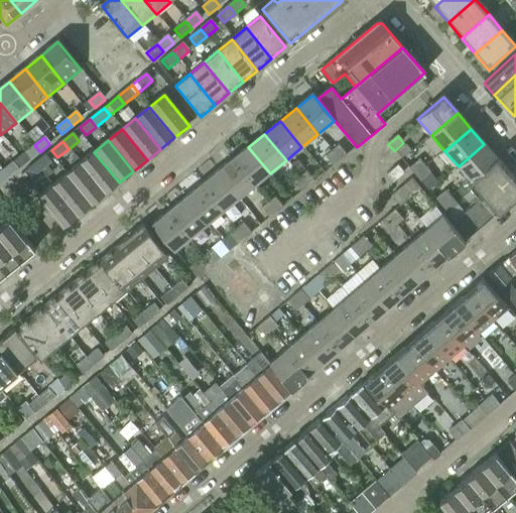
[(459,166),(471,181),(497,159),(484,144),(459,166)]
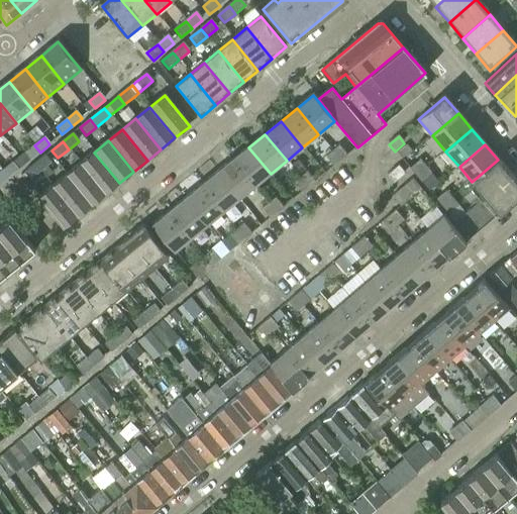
[(34,145),(24,153),(19,159),(24,165),(40,152),(34,145)]
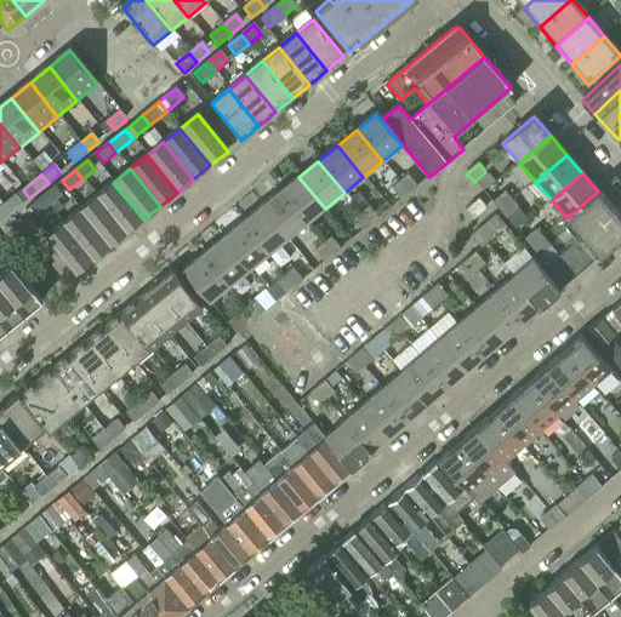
[(408,176),(399,183),(409,195),(417,188),(408,176)]
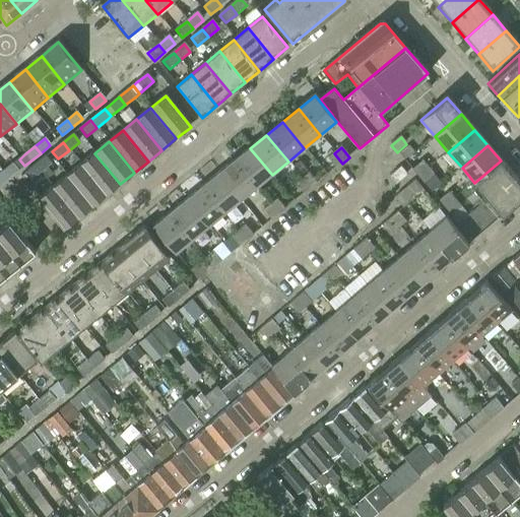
[(250,148),(235,162),(256,188),(272,175),(250,148)]
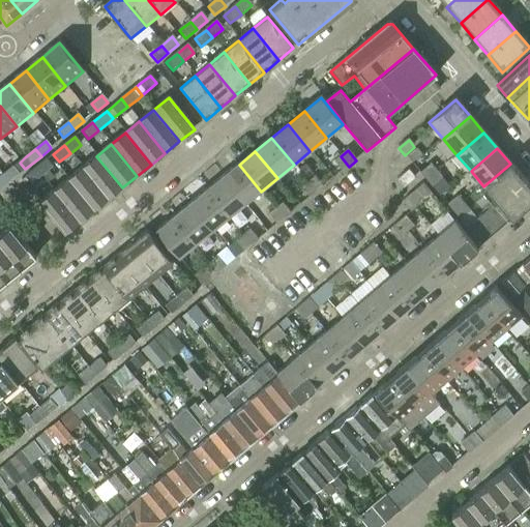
[(96,156),(82,168),(108,200),(122,187),(96,156)]
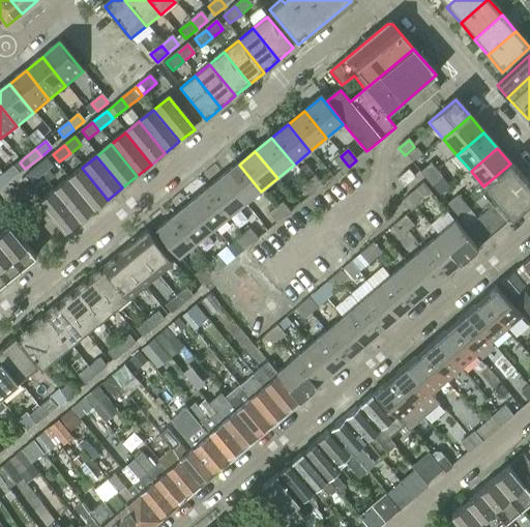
[(349,167),(341,156),(334,162),(343,172),(349,167)]
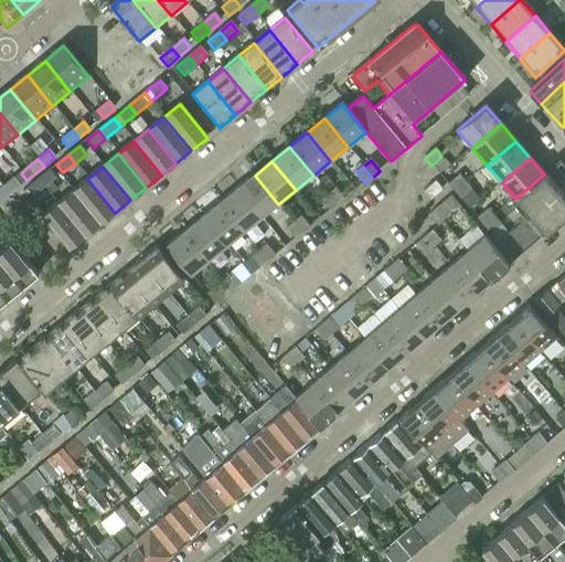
[(49,170),(38,180),(44,188),(55,179),(49,170)]
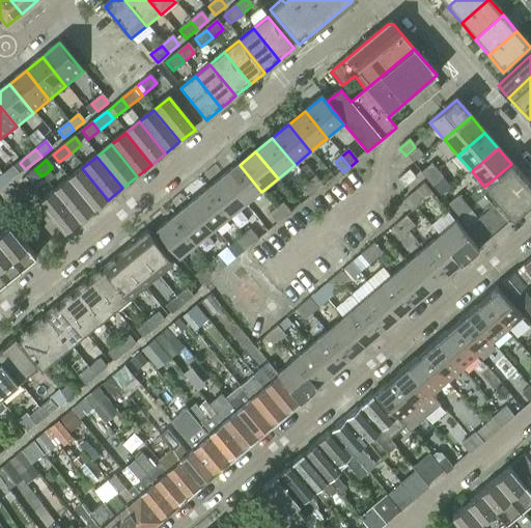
[(8,184),(19,175),(25,169),(20,163),(2,176),(8,184)]
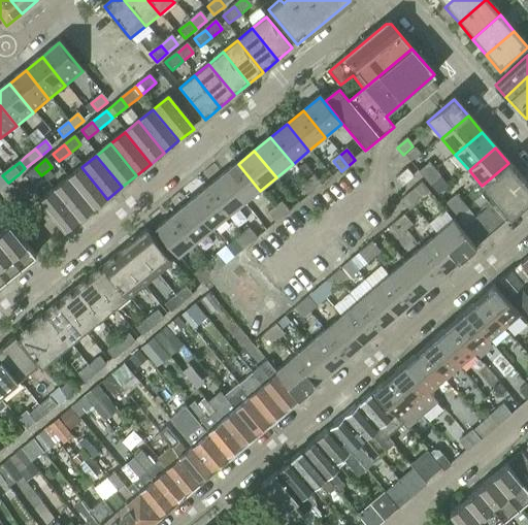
[(467,210),(458,219),(480,244),(527,203),(527,186),(508,163),(482,186),(477,190),(491,205),(475,220),(467,210)]
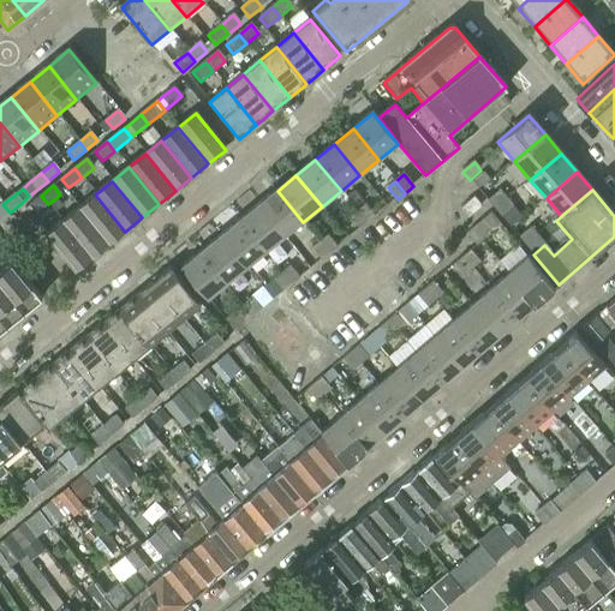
[(278,191),(258,207),(284,238),(303,222),(278,191)]
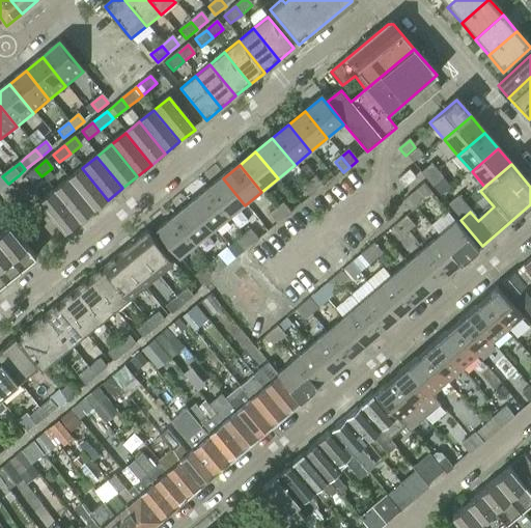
[(421,174),(427,181),(437,172),(431,166),(421,174)]
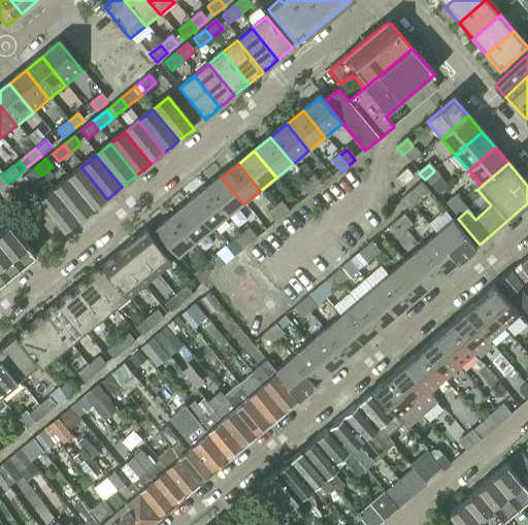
[(81,167),(67,178),(93,210),(107,199),(81,167)]
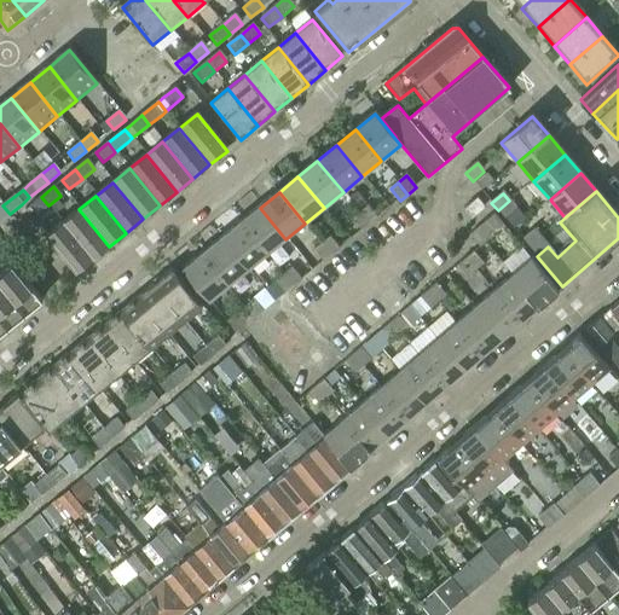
[(48,206),(41,197),(29,207),(36,216),(48,206)]
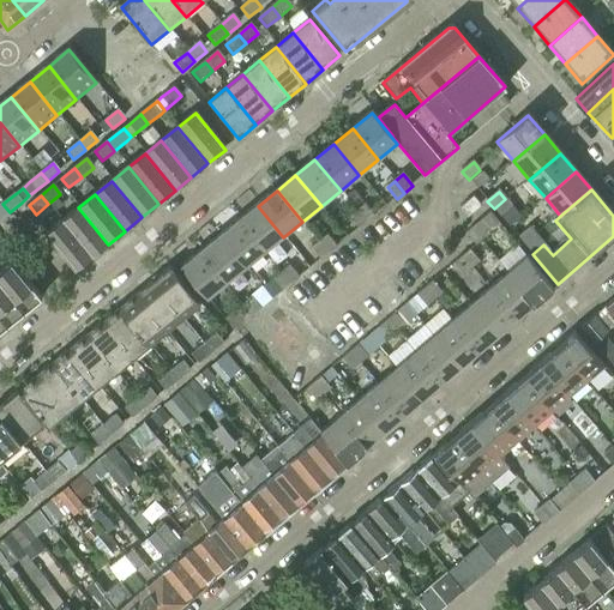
[(474,198),(461,210),(468,218),(481,207),(474,198)]
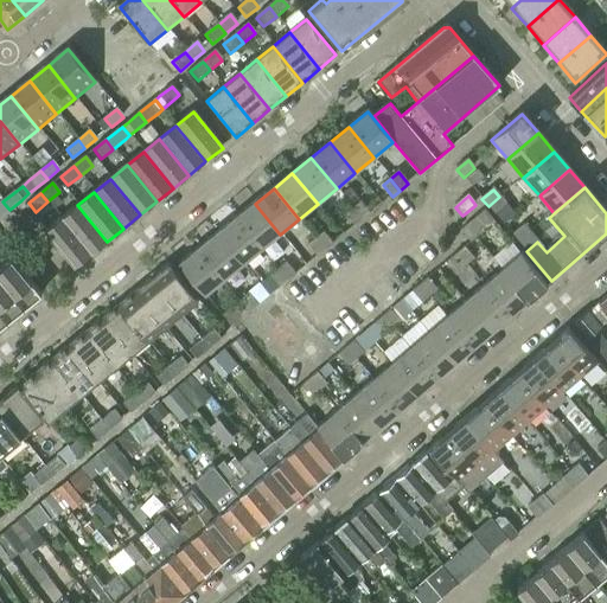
[(499,197),(489,206),(494,215),(506,205),(499,197)]
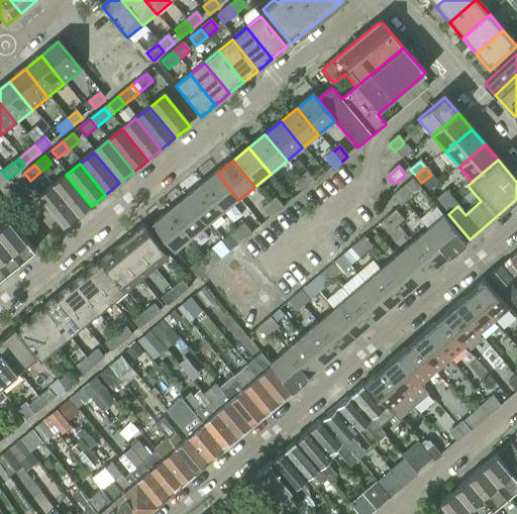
[(0,185),(8,179),(2,172),(0,173),(0,185)]
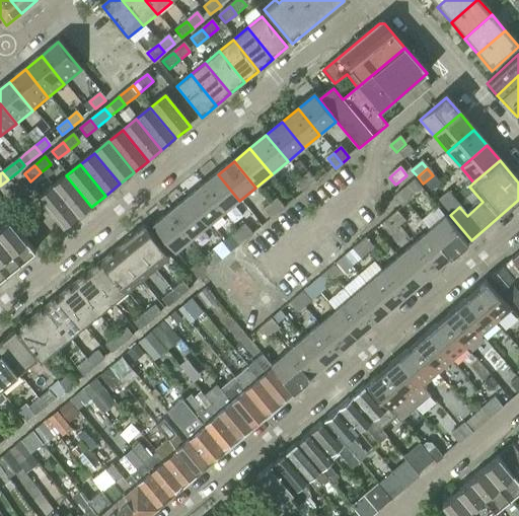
[(308,173),(302,179),(310,189),(316,183),(308,173)]
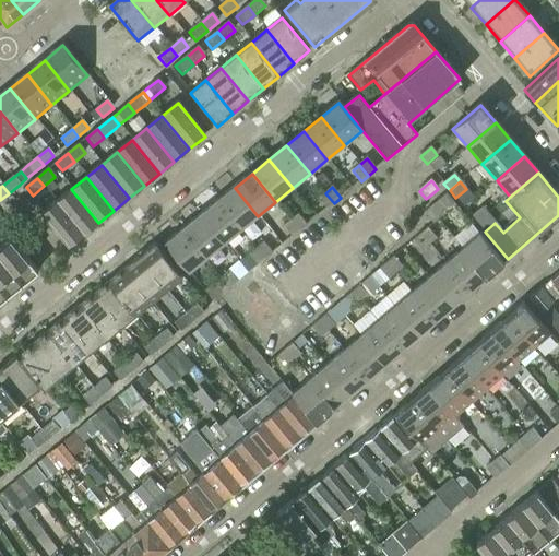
[(235,188),(217,202),(240,231),(258,216),(235,188)]
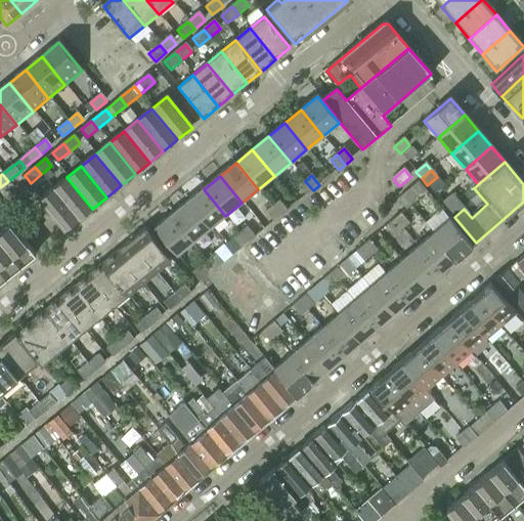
[(67,177),(53,188),(79,220),(92,209),(67,177)]
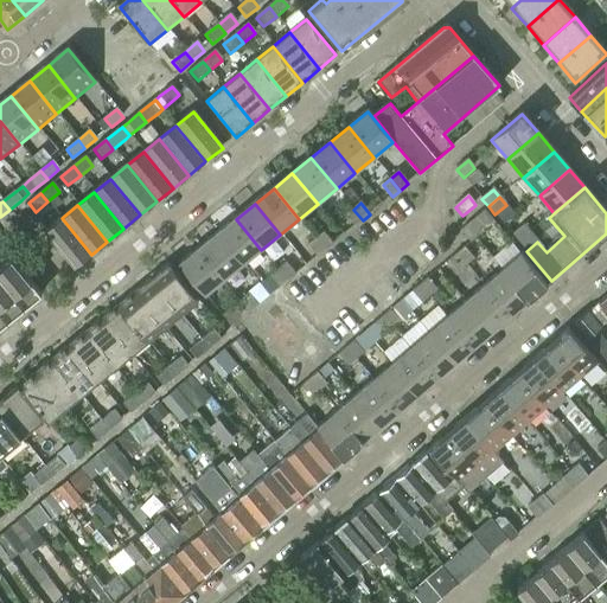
[(363,220),(353,210),(345,216),(355,228),(363,220)]
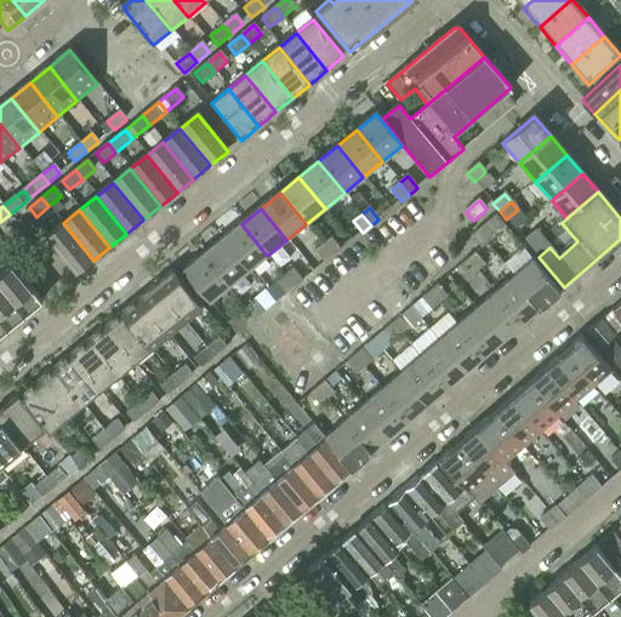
[(496,216),(488,223),(497,235),(506,228),(496,216)]
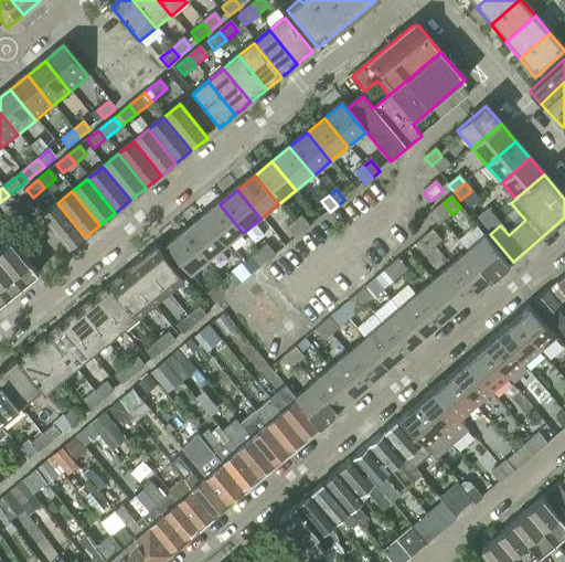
[(85,237),(57,203),(41,216),(68,251),(85,237)]
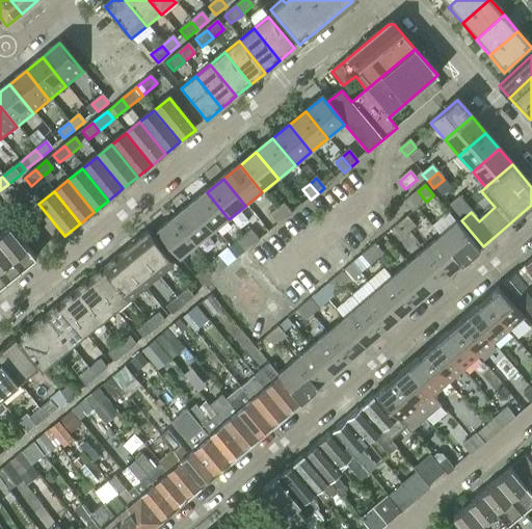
[(426,202),(418,191),(410,197),(420,208),(426,202)]
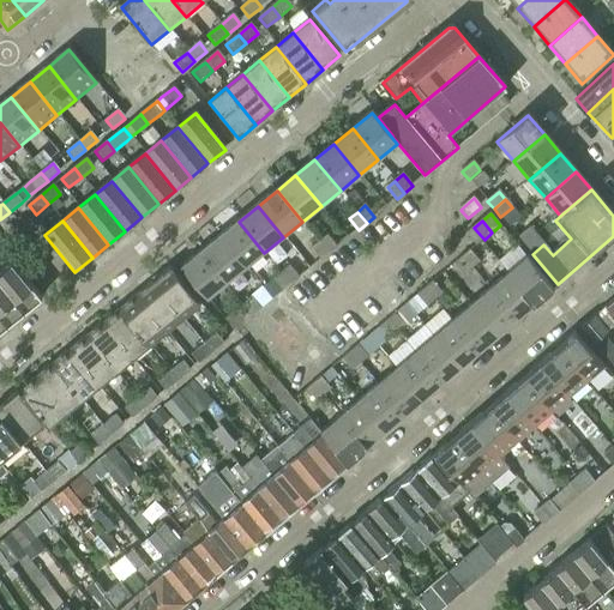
[(239,222),(220,236),(246,269),(264,253),(239,222)]
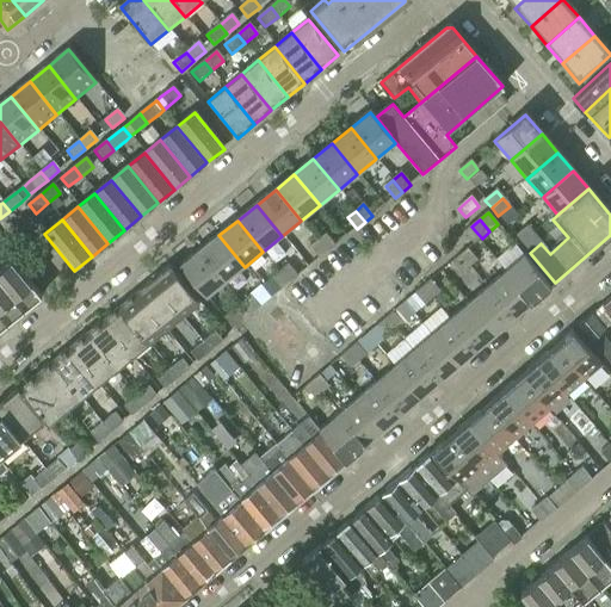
[(482,239),(471,227),(464,234),(474,245),(482,239)]
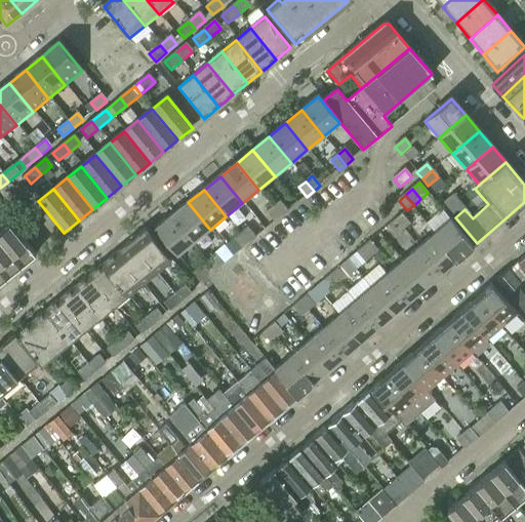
[(443,204),(449,210),(459,202),(453,196),(443,204)]
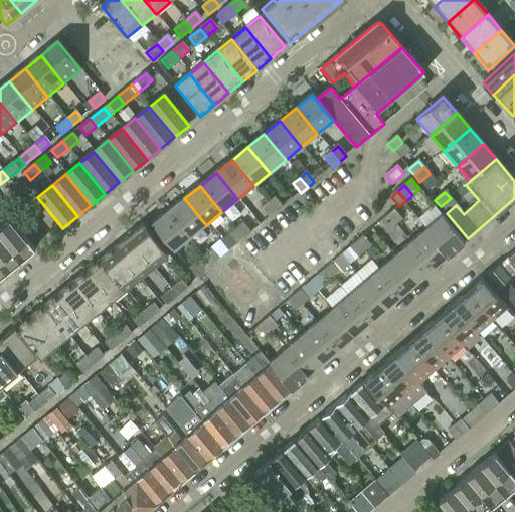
[(184,198),(169,211),(190,237),(206,225),(184,198)]
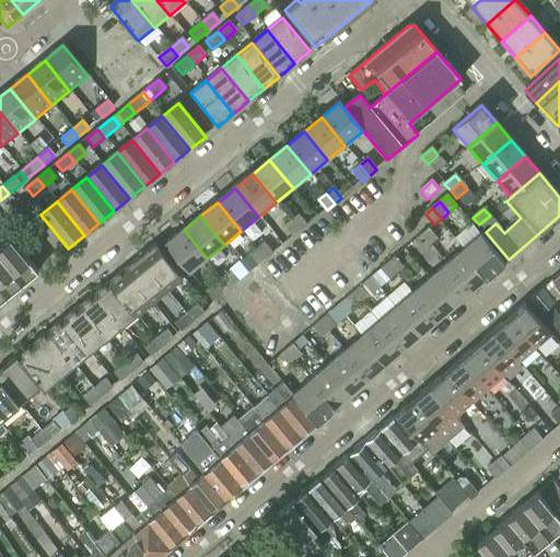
[(299,216),(291,221),(300,232),(307,227),(299,216)]
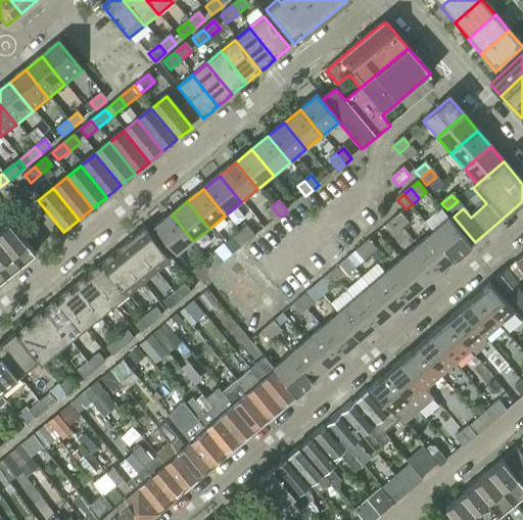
[(458,201),(447,209),(454,217),(463,208),(458,201)]
